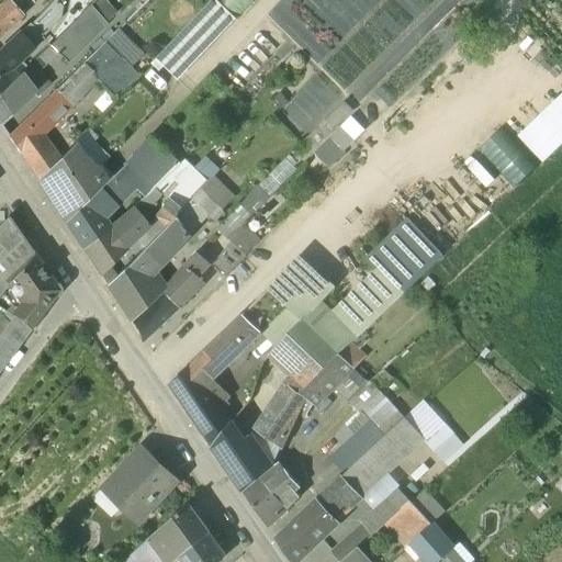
[(9,0),(8,0),(0,7),(0,29),(2,31),(21,14),(9,0)]
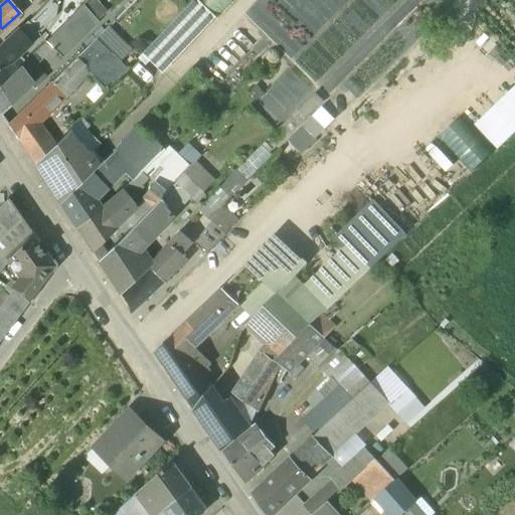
[(198,2),(195,0),(194,0),(176,20),(195,37),(214,17),(198,2)]
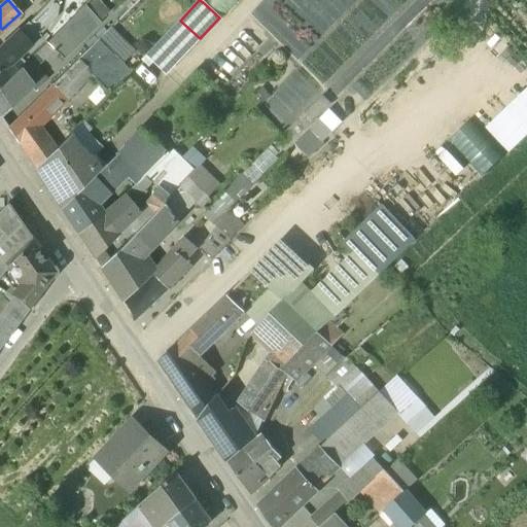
[(204,0),(203,2),(221,19),(238,0),(204,0)]
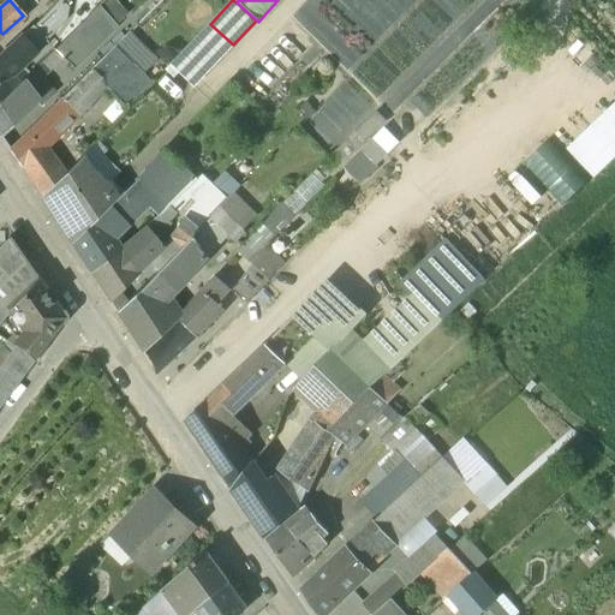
[(23,37),(36,52),(66,22),(69,9),(61,3),(23,37)]
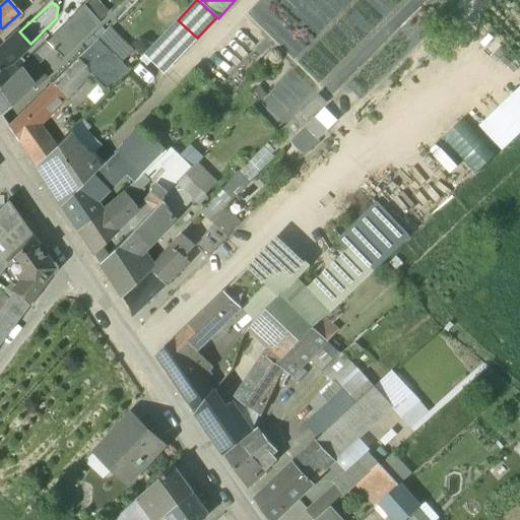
[(84,6),(46,44),(70,65),(99,40),(107,30),(84,6)]
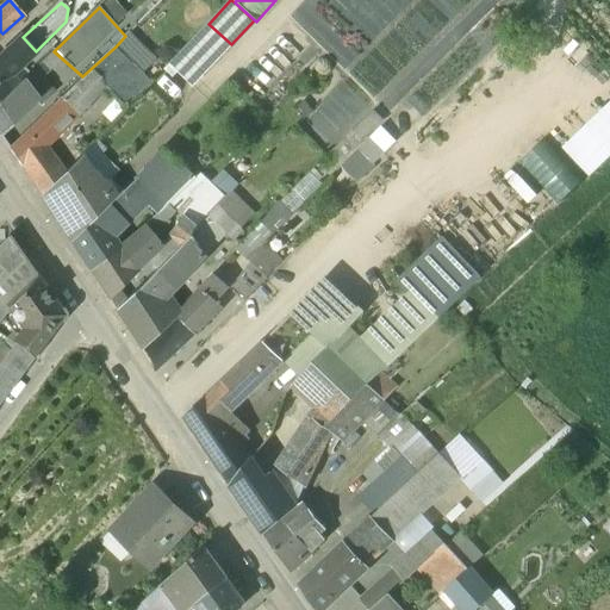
[(209,24),(168,66),(174,70),(192,86),(231,44),(209,24)]
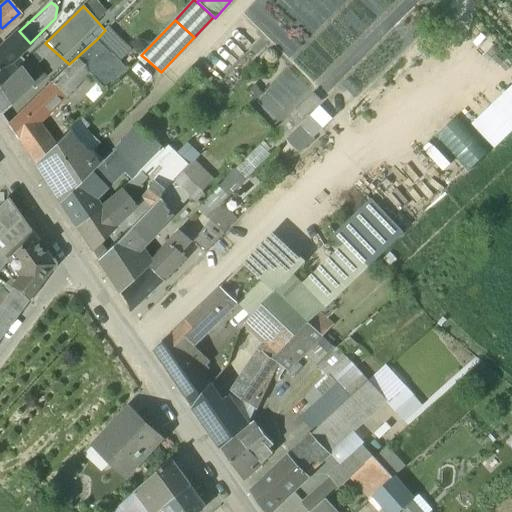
[(0,47),(0,85),(13,73),(2,66),(5,63),(8,64),(30,43),(19,31),(0,47)]
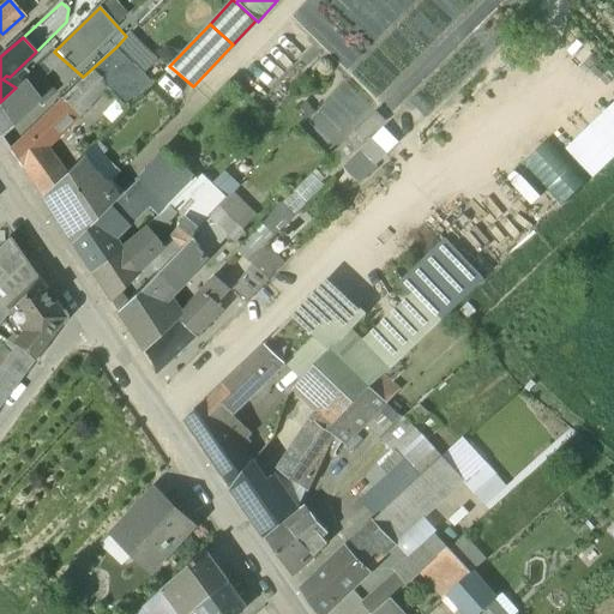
[(107,86),(128,109),(154,84),(116,47),(92,68),(107,86)]
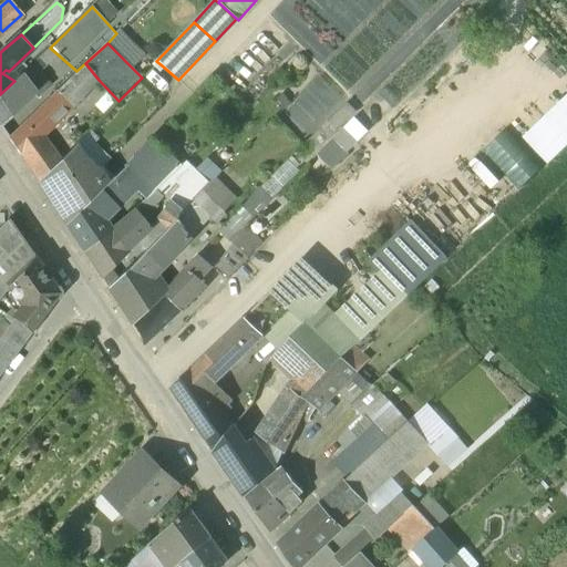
[(162,65),(156,61),(152,65),(157,70),(162,65)]
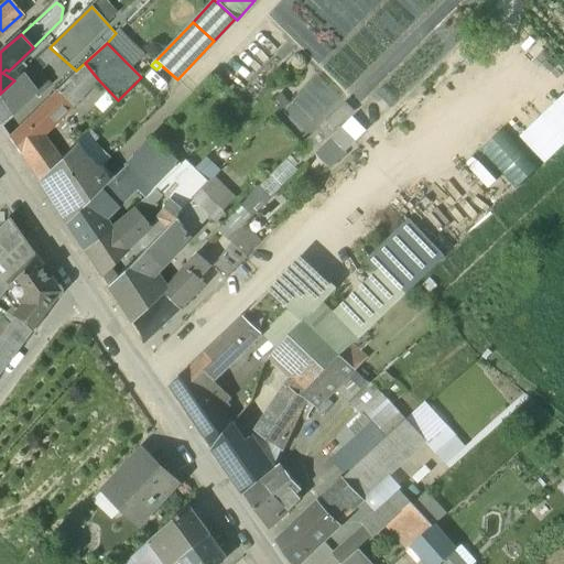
[(85,63),(67,80),(82,96),(98,79),(85,63)]
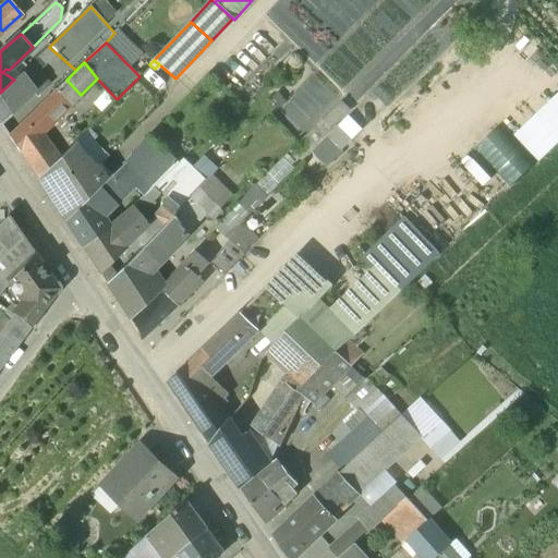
[(14,80),(0,93),(0,123),(0,124),(28,98),(14,80)]
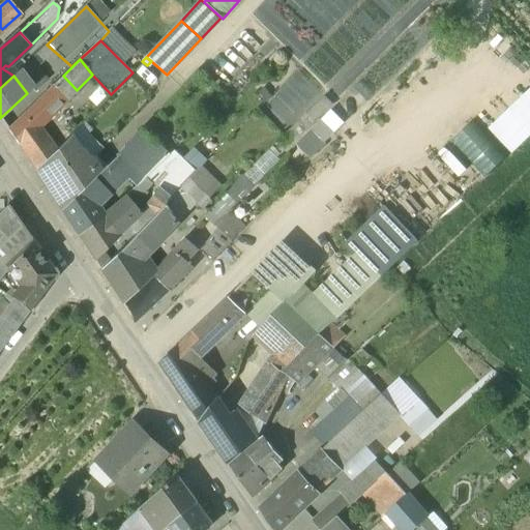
[(54,87),(9,130),(19,145),(34,131),(77,90),(63,76),(53,86),(54,87)]
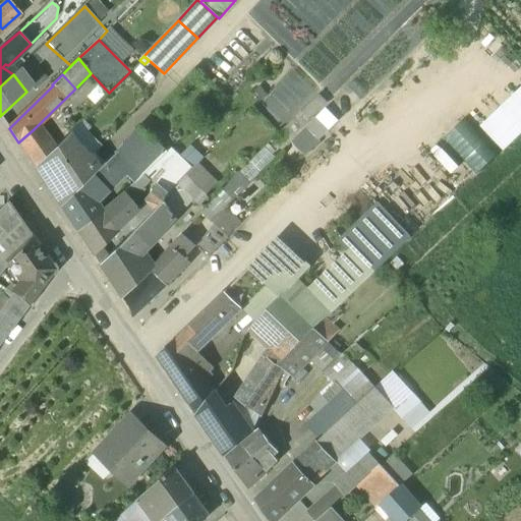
[(520,90),(480,126),(502,151),(520,133),(520,90)]
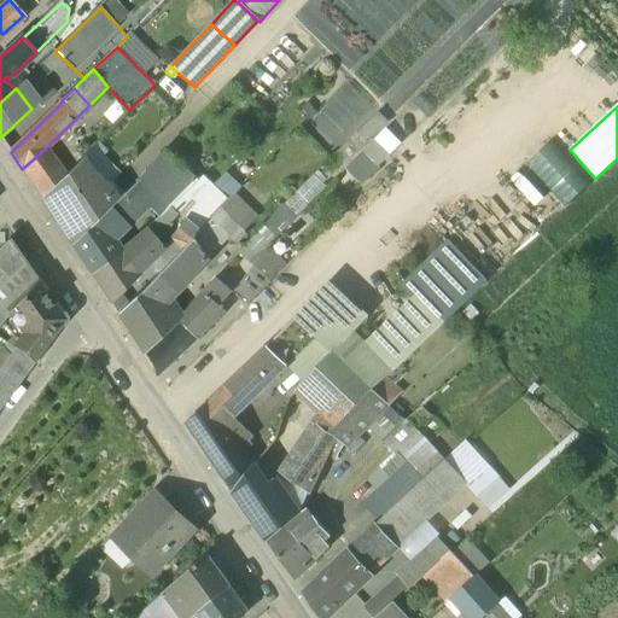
[(549,145),(528,165),(567,208),(589,187),(549,145)]
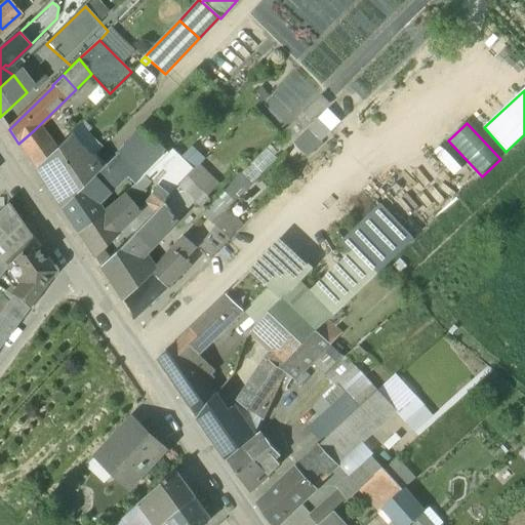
[(104,152),(79,126),(68,136),(91,160),(95,156),(97,157),(104,152)]
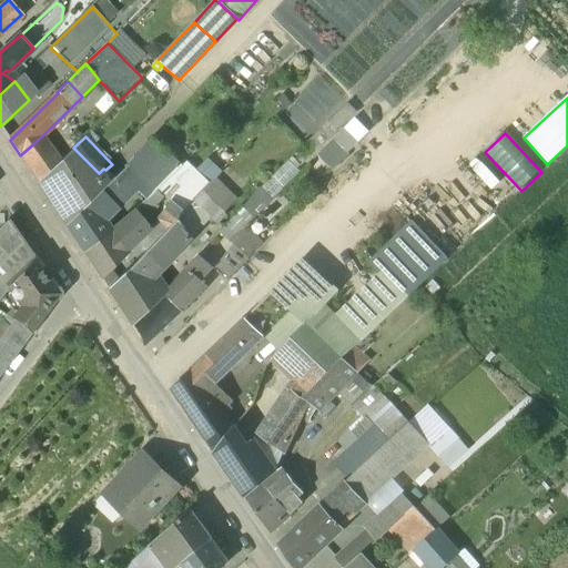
[(127,166),(117,176),(127,193),(132,188),(138,192),(171,155),(153,139),(127,166)]
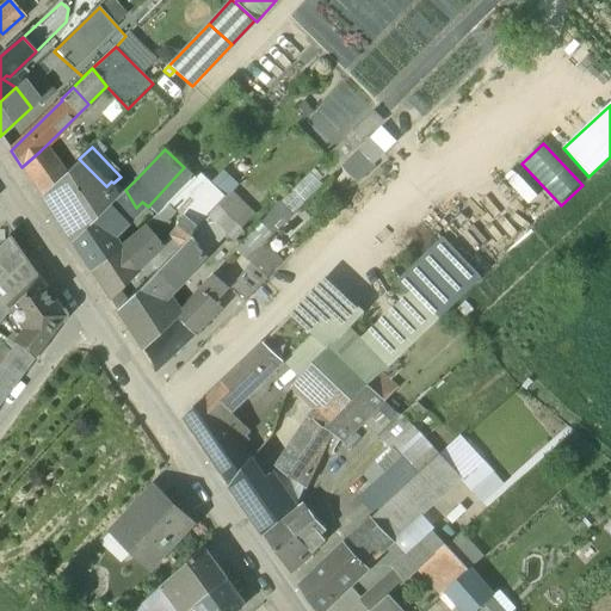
[(106,186),(79,159),(65,173),(42,196),(73,242),(94,220),(112,202),(122,192),(113,183),(111,181),(106,186)]
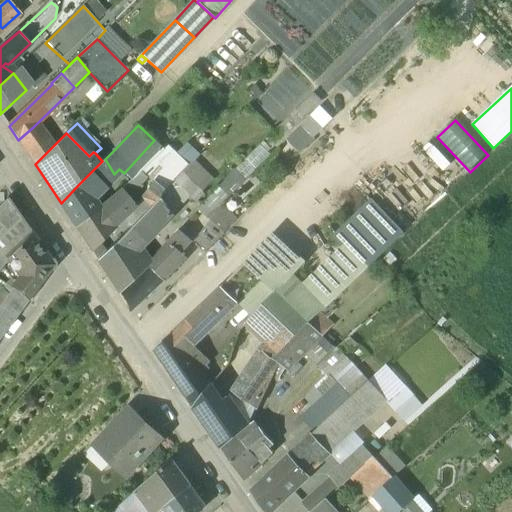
[(44,134),(27,151),(35,164),(54,145),(44,134)]
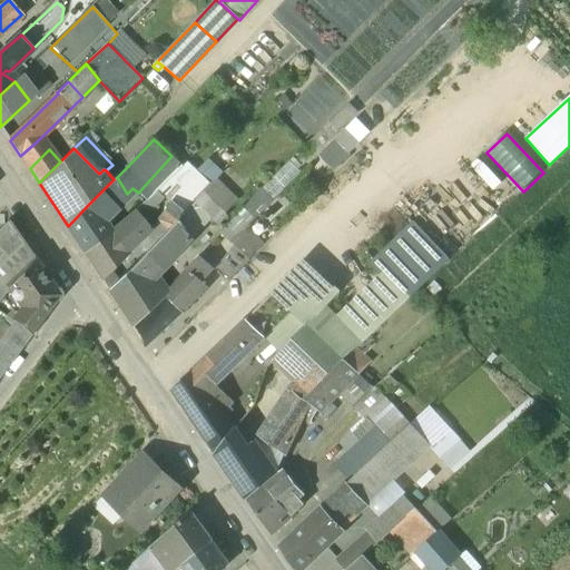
[(217,182),(227,173),(213,158),(203,168),(217,182)]
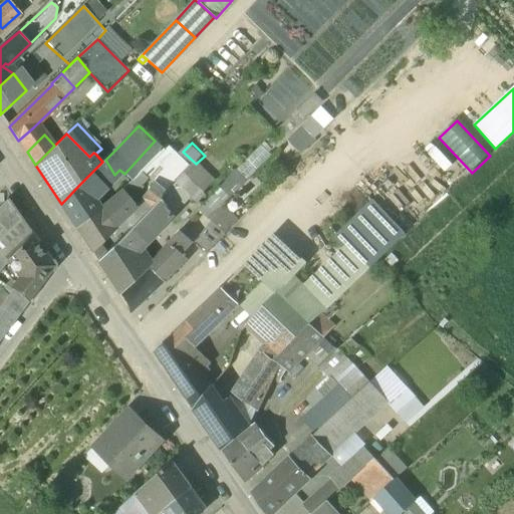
[(102,162),(94,170),(103,186),(114,175),(105,160),(102,162)]
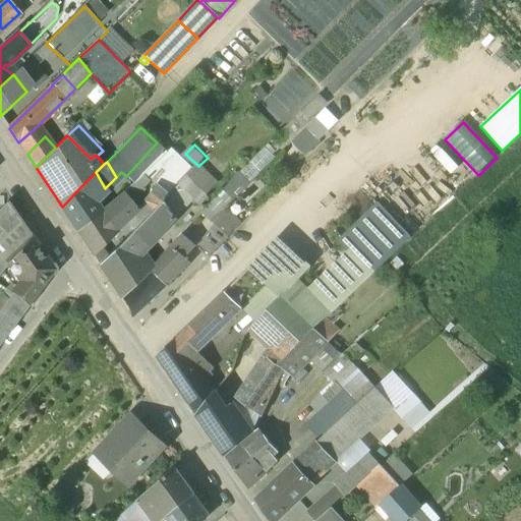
[(96,172),(80,187),(62,207),(78,232),(101,213),(91,201),(105,188),(96,172)]
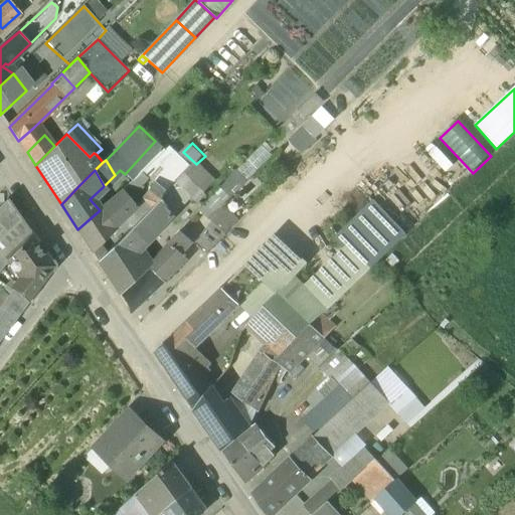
[(167,171),(157,182),(168,190),(177,180),(167,171)]
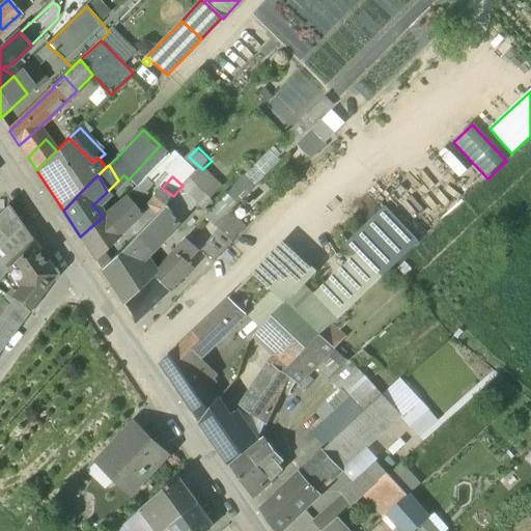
[(162,188),(148,205),(157,214),(165,205),(173,196),(162,188)]
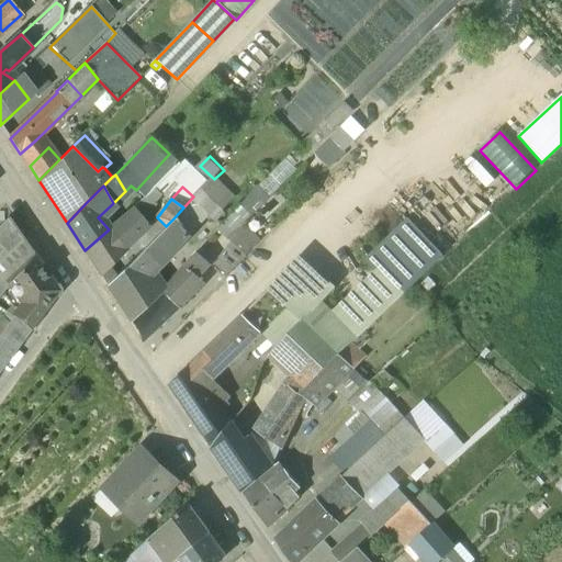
[(200,235),(215,217),(195,200),(180,217),(200,235)]
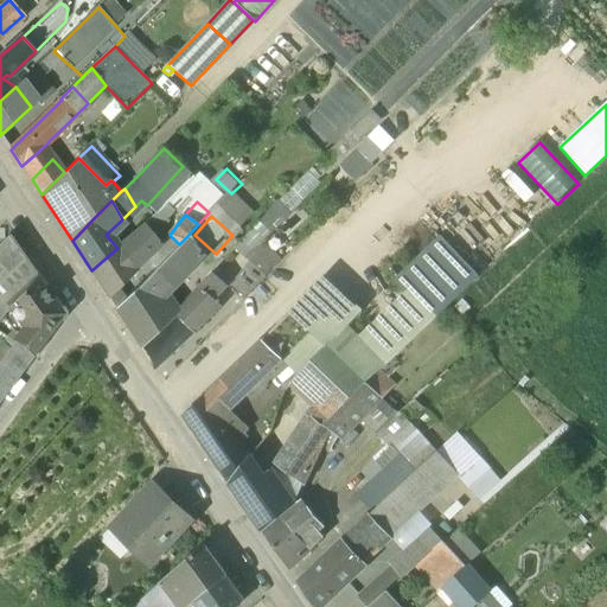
[(264,221),(235,249),(243,256),(272,227),(264,221)]
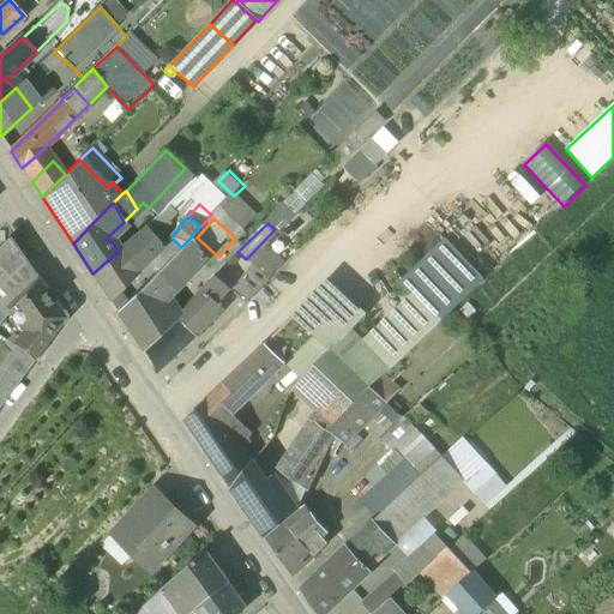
[(131,241),(119,251),(138,274),(164,247),(146,228),(131,241)]
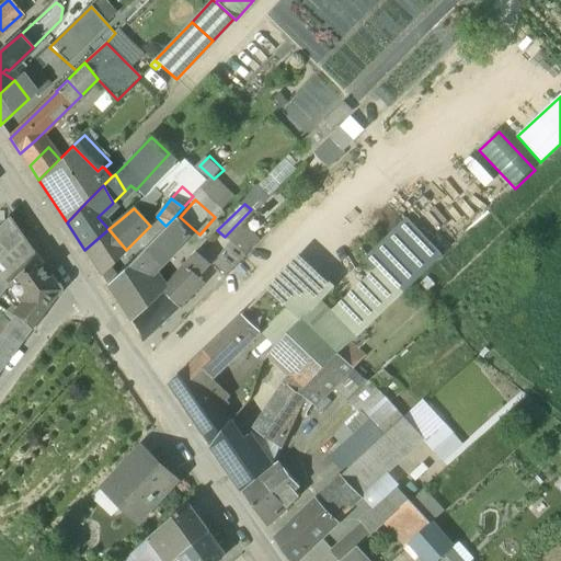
[(0,293),(2,290),(35,255),(9,217),(0,225),(0,293)]
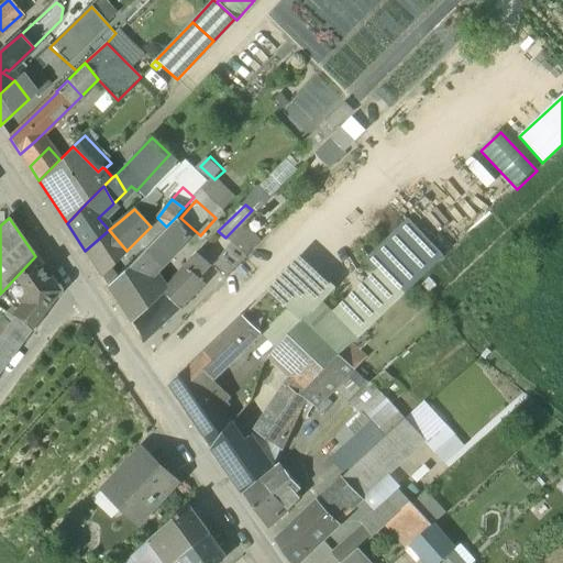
[(166,227),(143,252),(158,266),(189,233),(175,218),(166,227)]
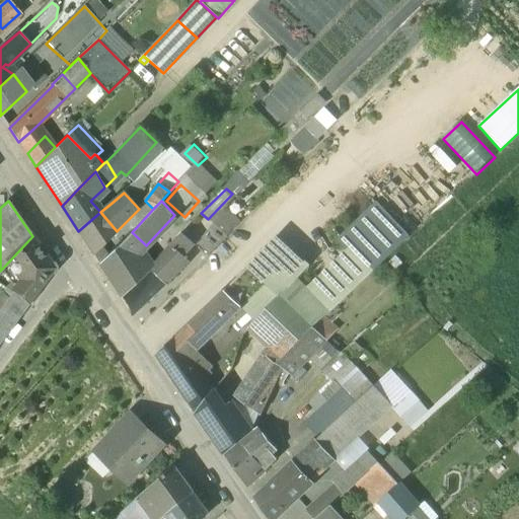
[(350,249),(308,289),(317,298),(330,311),(380,265),(405,240),(372,206),(339,238),(350,249)]
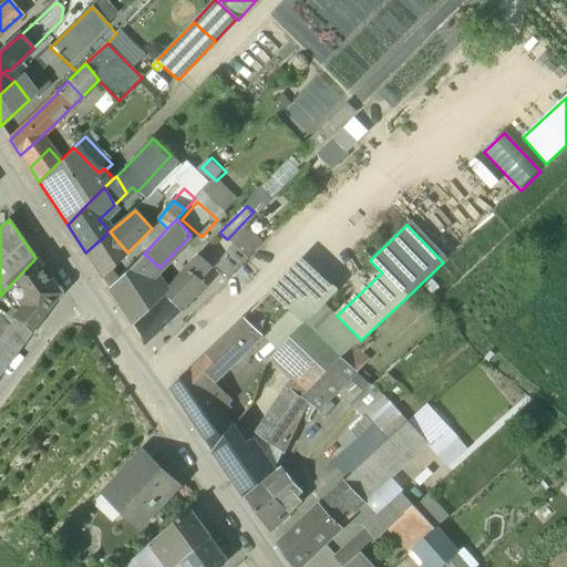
[(110,232),(85,253),(102,277),(127,253),(110,232)]
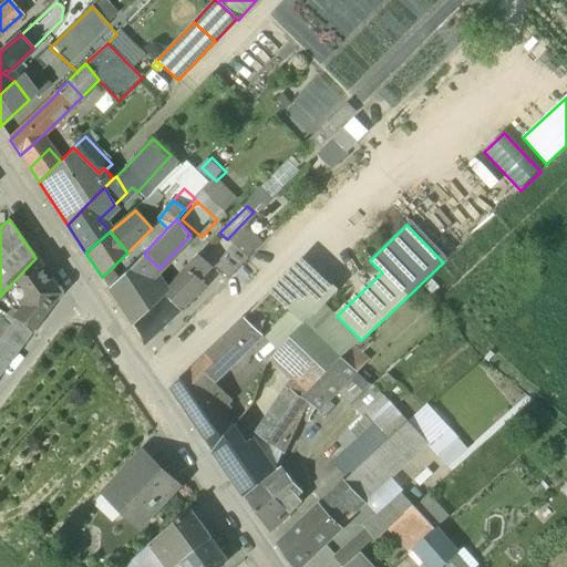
[(236,244),(216,270),(227,280),(249,258),(236,244)]
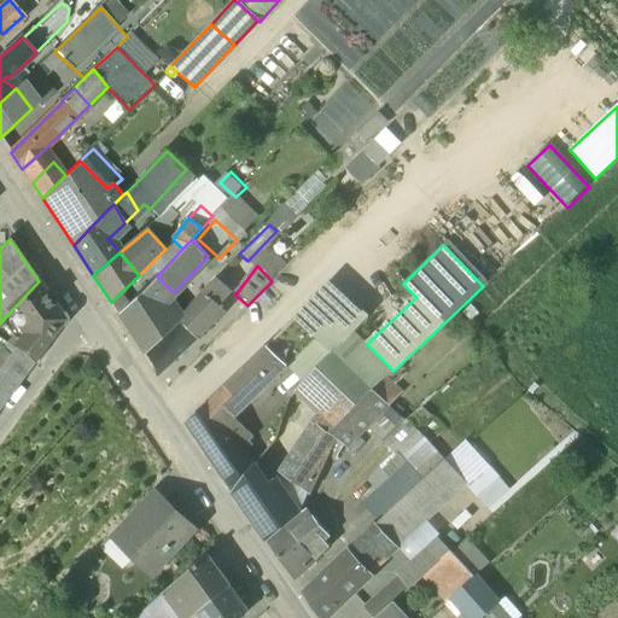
[(227,268),(217,279),(229,289),(238,278),(227,268)]
